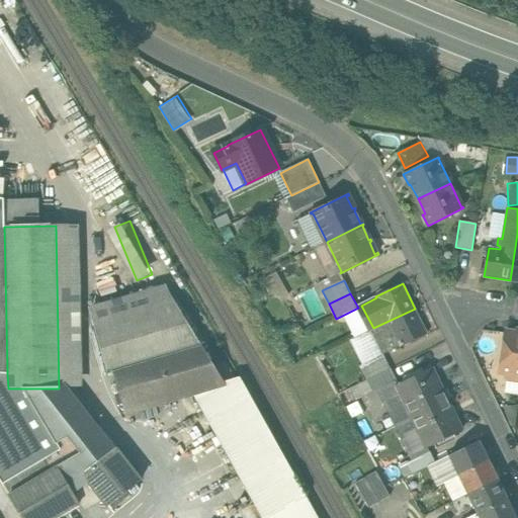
[(174,301),(93,327),(107,374),(201,347),(174,301)]
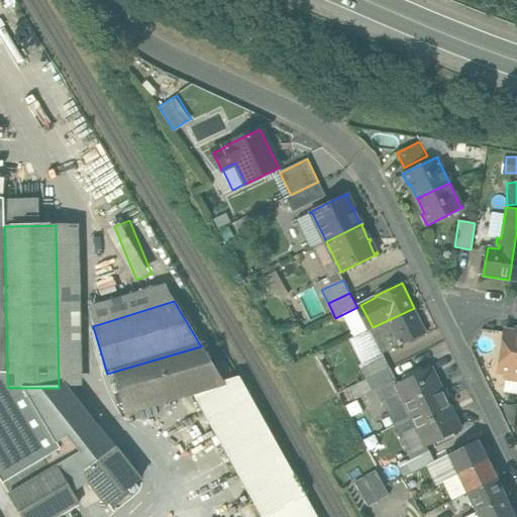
[(373,327),(370,329),(382,354),(399,346),(426,333),(414,308),(373,327)]
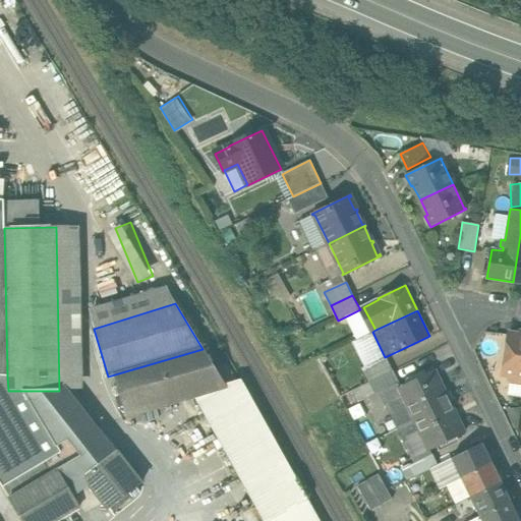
[(520,336),(508,334),(502,373),(506,374),(511,382),(520,383),(520,336)]
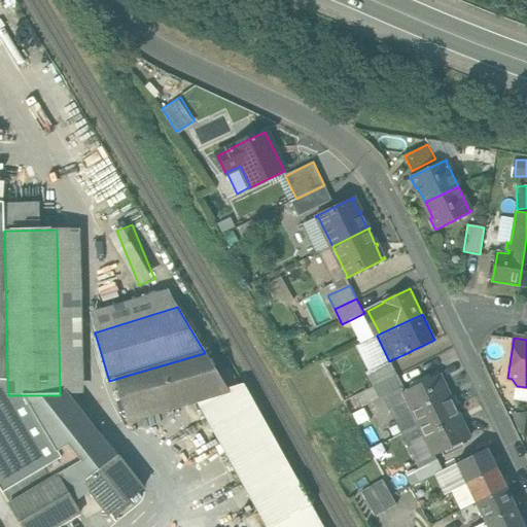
[(205,353),(109,381),(110,383),(115,382),(127,419),(196,398),(227,388),(205,353)]
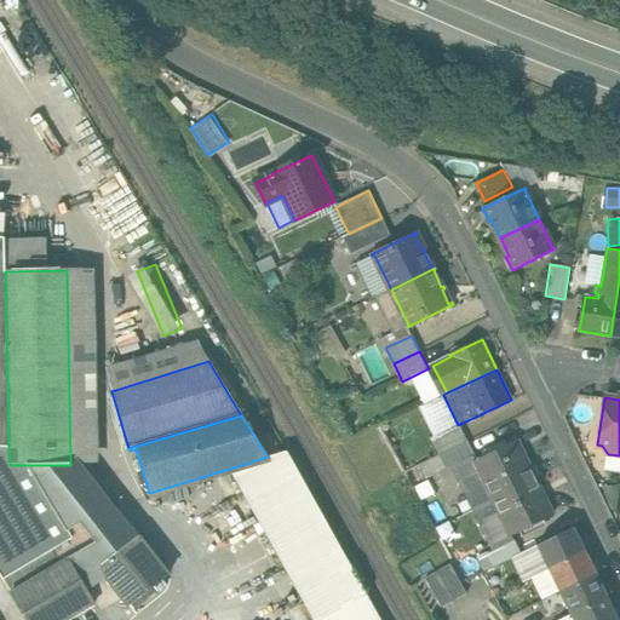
[(460,429),(435,442),(441,455),(466,442),(460,429)]
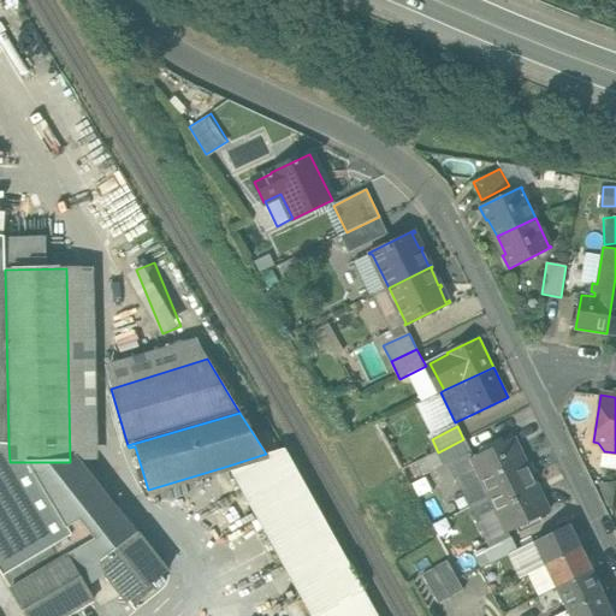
[(513,438),(472,457),(490,496),(531,475),(513,438)]
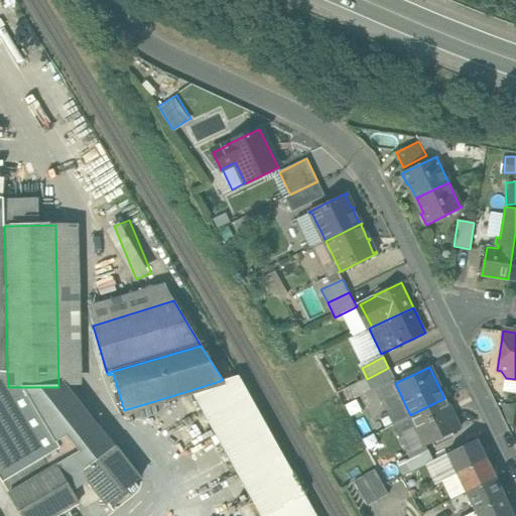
[(388,368),(367,379),(372,389),(394,378),(388,368)]
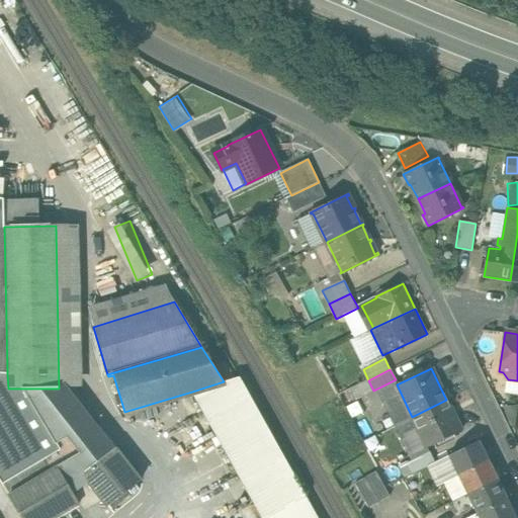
[(59,389),(8,389),(7,373),(0,372),(0,480),(2,485),(4,484),(10,494),(9,495),(22,517),(55,517),(79,504),(76,498),(91,486),(107,506),(141,480),(115,448),(114,449),(91,420),(90,421),(66,392),(63,394),(59,389)]
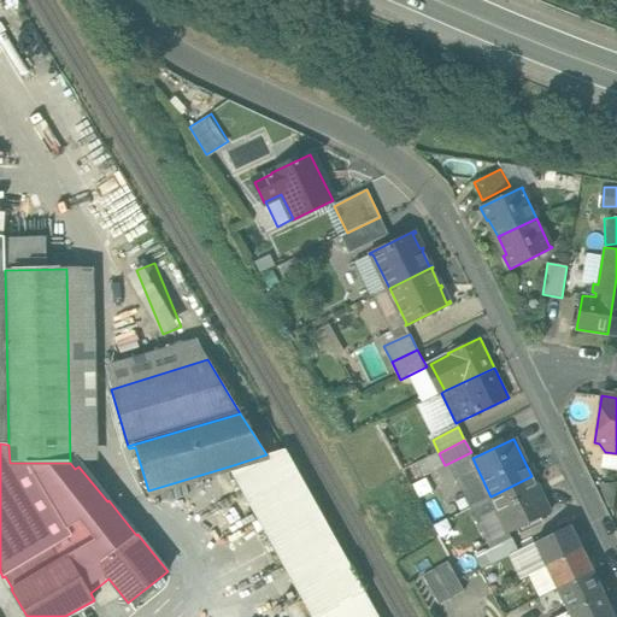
[(312,616),(363,588),(286,450),(266,454),(229,466),(311,616),(312,616)]
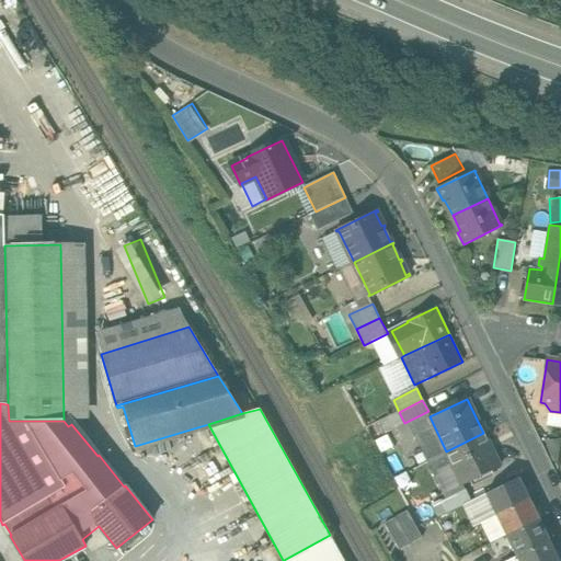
[(483,433),(446,451),(462,485),(500,467),(483,433)]
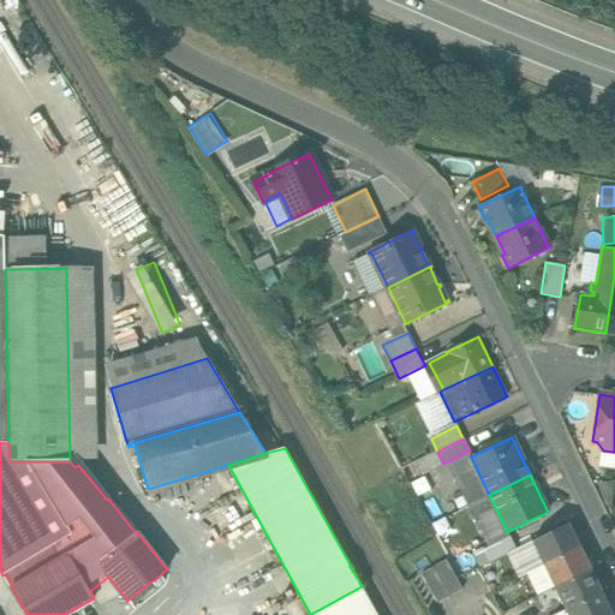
[(568,524),(533,542),(545,565),(580,547),(568,524)]
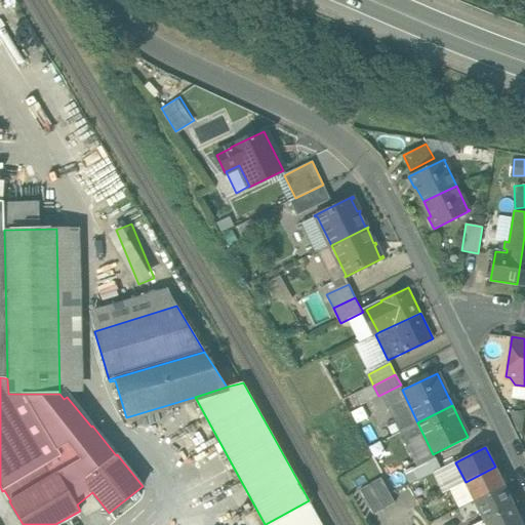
[(436,458),(413,470),(419,481),(442,470),(436,458)]
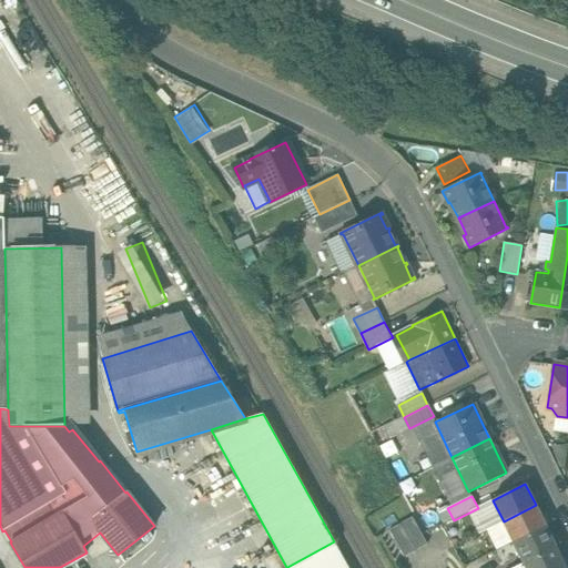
[(536,505),(504,521),(514,543),(546,526),(536,505)]
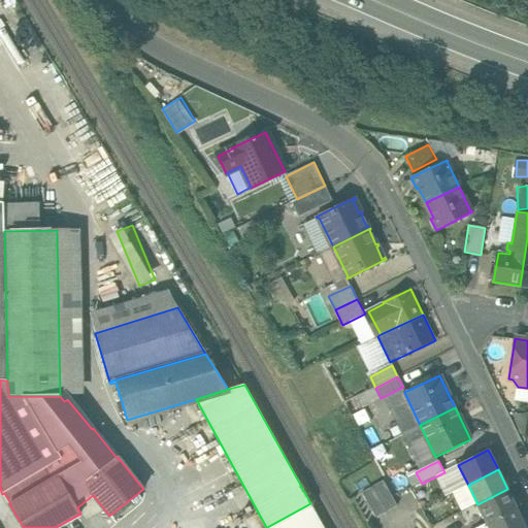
[(397,505),(383,481),(372,487),(387,512),(397,505)]
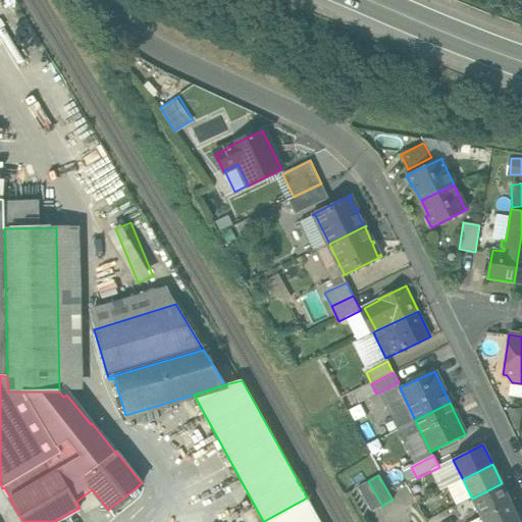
[(382,506),(368,481),(357,487),(371,512),(382,506)]
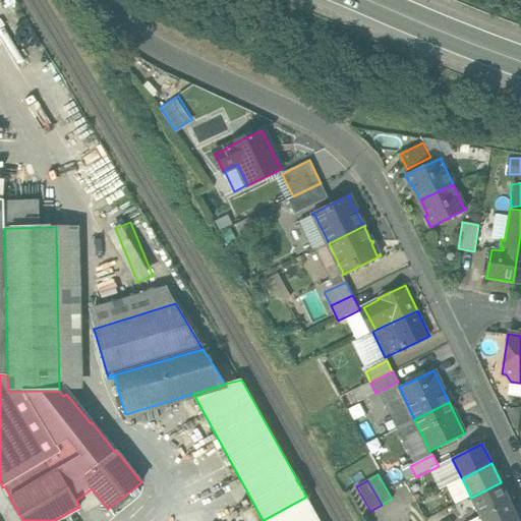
[(501,482),(471,498),(480,516),(510,502),(501,482)]
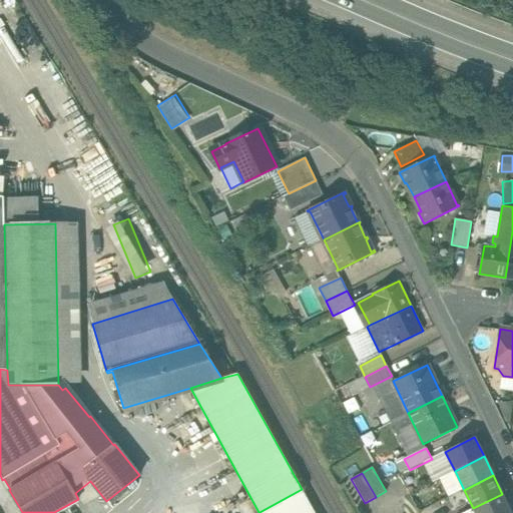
[(315,512),(302,489),(260,512),(315,512)]
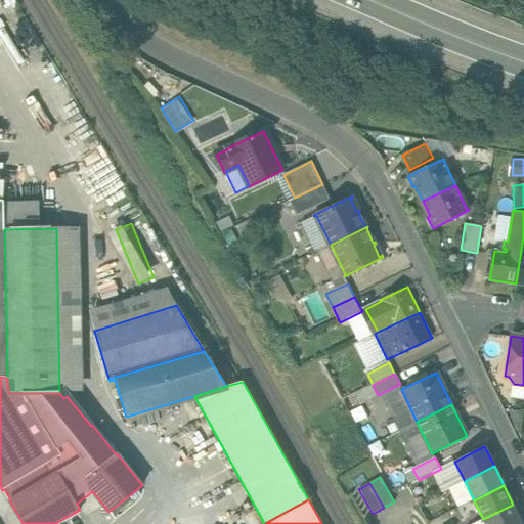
[(513,505),(483,519),(485,523),(520,523),(522,523),(513,505)]
